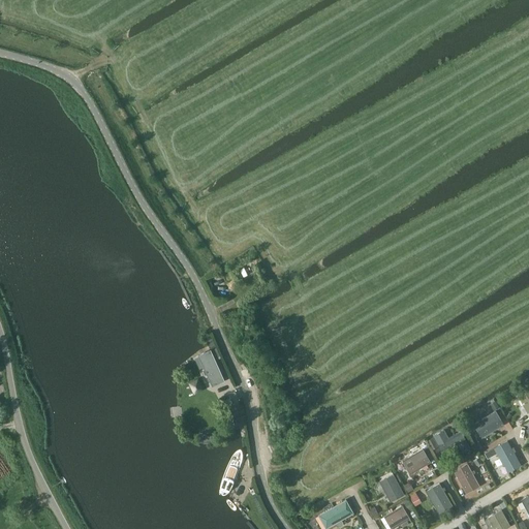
[(198,354),(212,386),(225,380),(212,349),(198,354)]
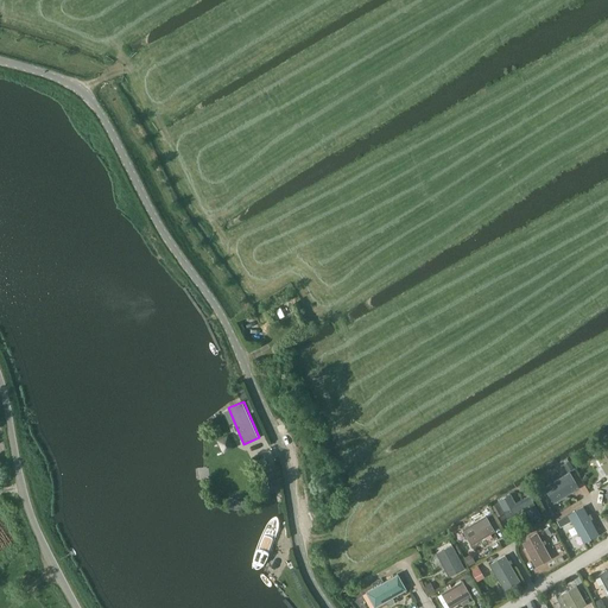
[(216,438),(223,453),(235,447),(228,432),(216,438)]
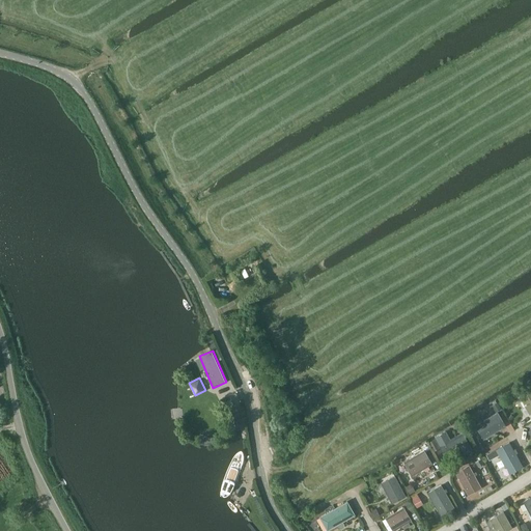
[(530,393),(522,398),(530,414),(530,413),(530,393)]
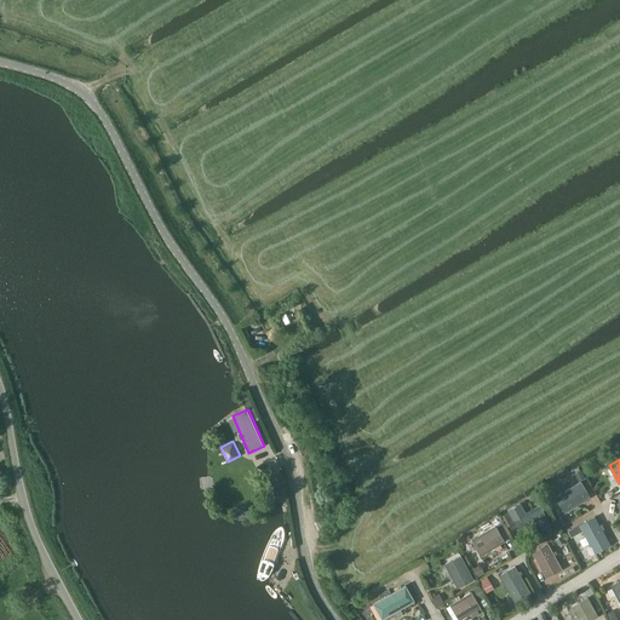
[(566,512),(591,498),(581,482),(556,498),(566,512)]
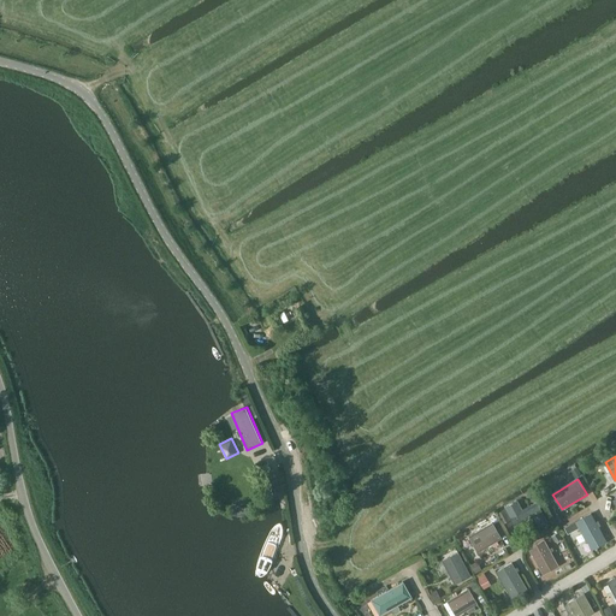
[(232,511),(248,513),(249,502),(232,501),(232,511)]
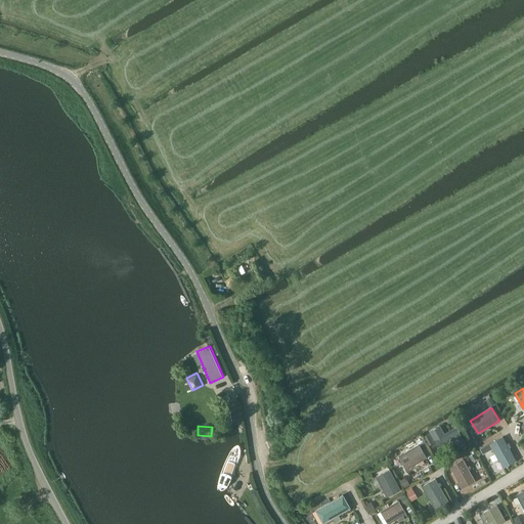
[(430,432),(434,440),(438,447),(453,438),(459,447),(466,443),(456,428),(445,434),(440,426),(430,432)]
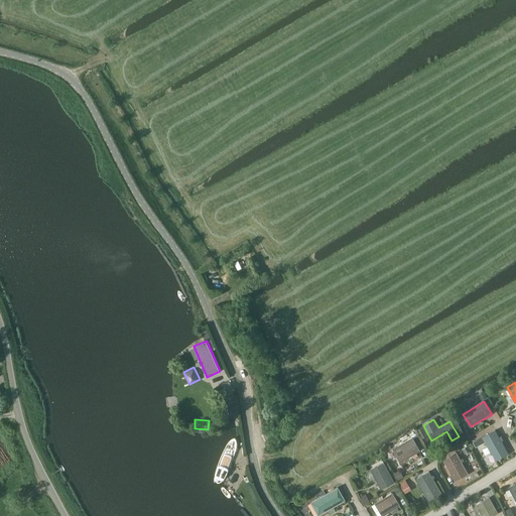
[(483,436),(473,442),(476,447),(485,441),(496,461),(508,454),(496,430),(483,437),(483,436)]
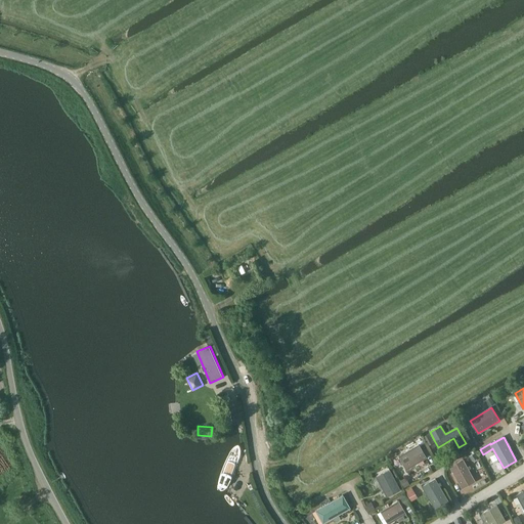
[(407,470),(427,457),(419,445),(399,456),(407,470)]
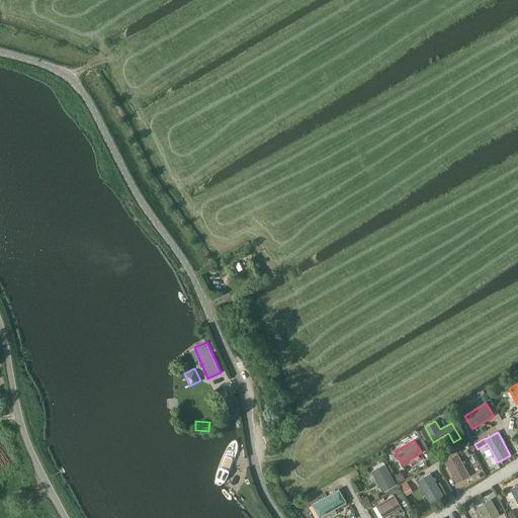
[(457,483),(470,476),(458,454),(445,461),(457,483)]
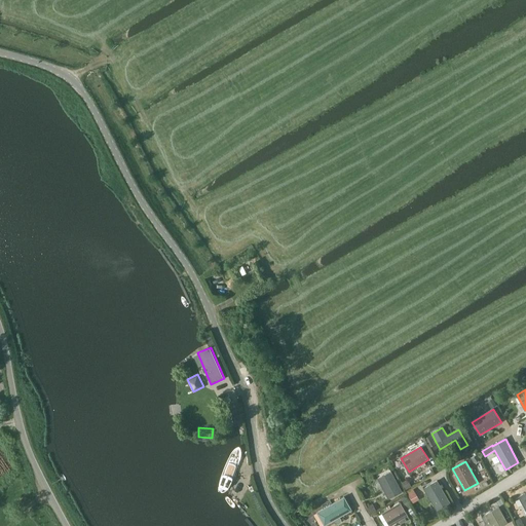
[(388,499),(402,492),(391,472),(384,476),(385,478),(379,481),(388,499)]
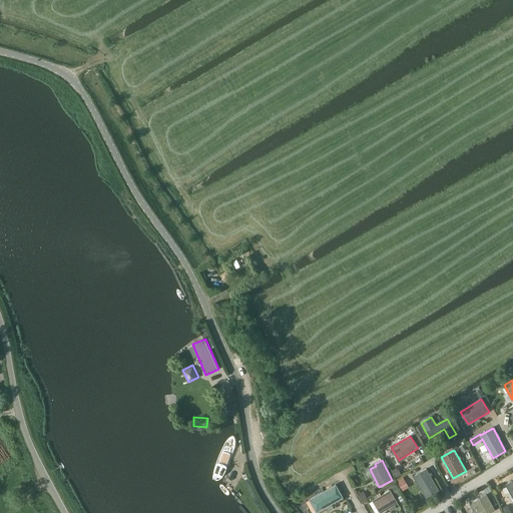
[(426,497),(439,490),(427,469),(414,477),(426,497)]
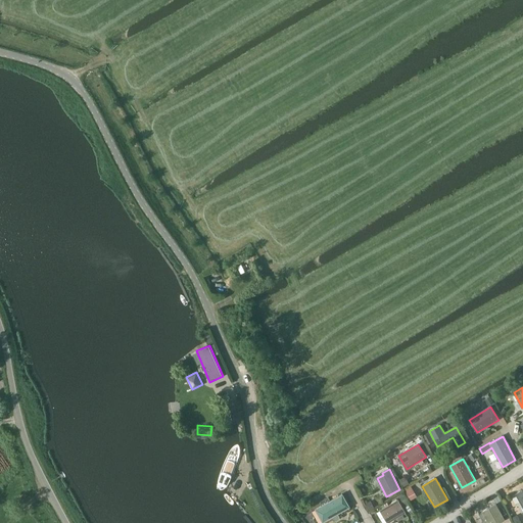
[(412,485),(405,488),(411,498),(417,495),(412,485)]
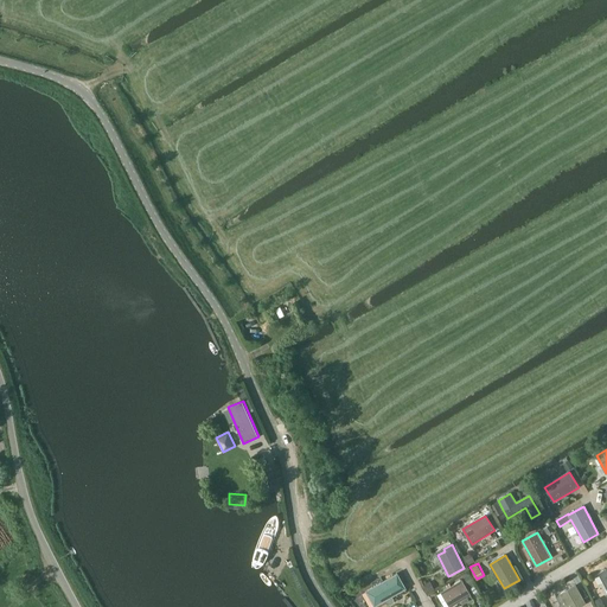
[(375,606),(402,590),(394,576),(366,590),(375,606)]
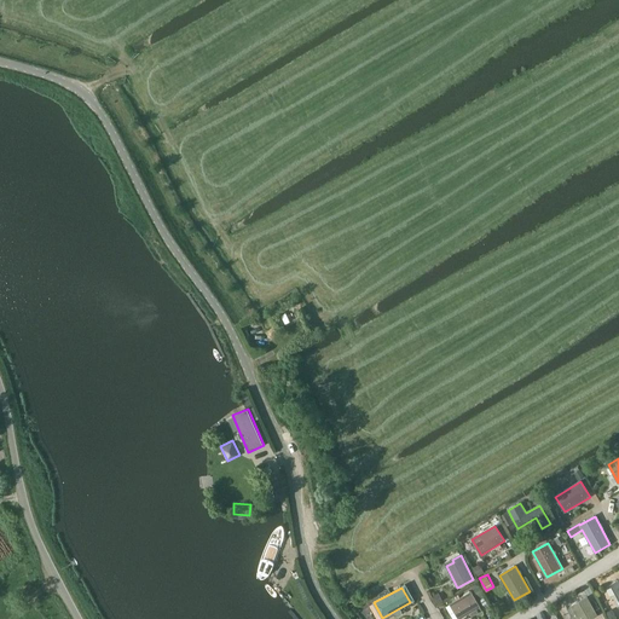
[(470,591),(451,603),(456,611),(455,612),(458,618),(460,618),(469,613),(472,617),(479,612),(476,609),(480,607),(470,591)]
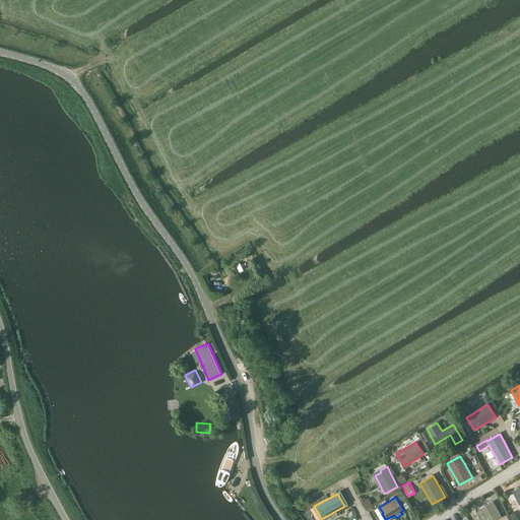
[(479,508),(485,519),(496,519),(503,517),(493,501),(479,508)]
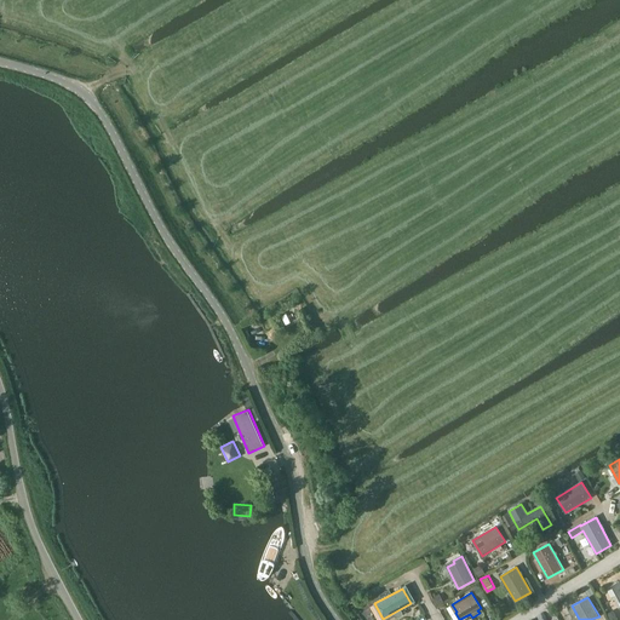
All buildings are outlined.
